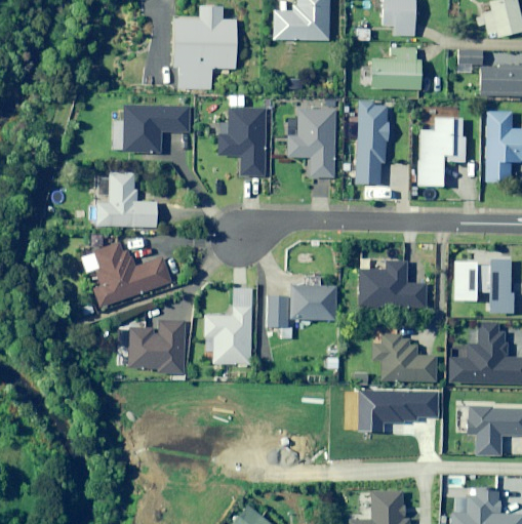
[(331,42),(331,0),(296,0),(296,11),(273,10),(273,41),(331,42)]
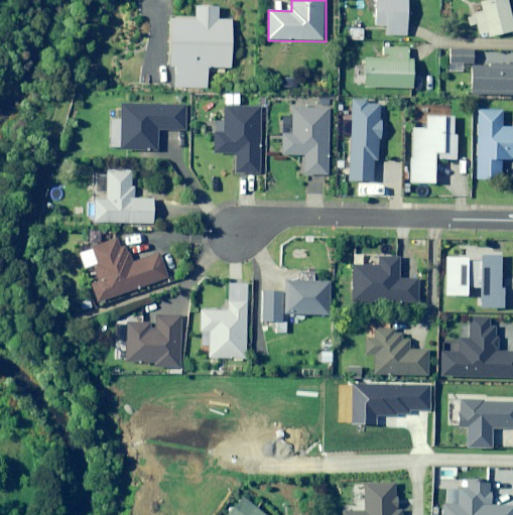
[(386,27),(386,36),(407,36),(408,0),(375,0),(375,26),(386,27)]
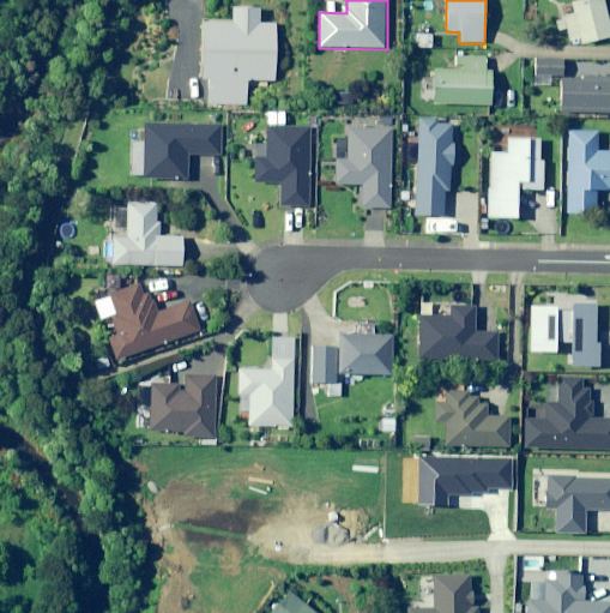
[(609,25),(603,0),(577,0),(572,1),(574,14),(556,19),(559,30),(567,28),(571,41),(580,38),(581,43),(609,36),(609,25)]
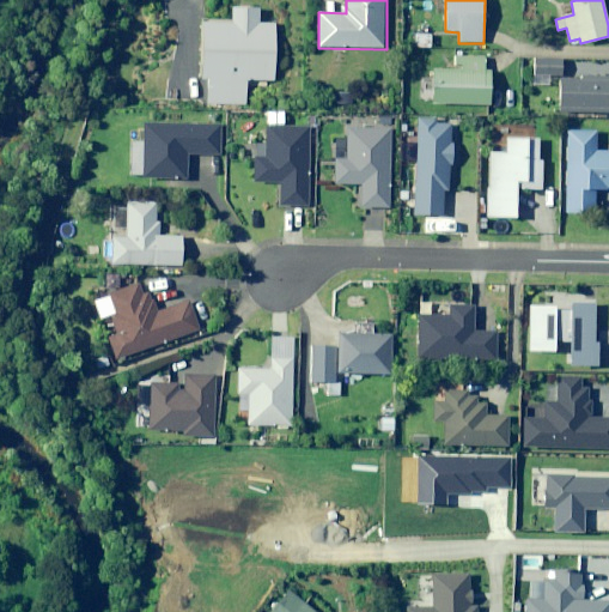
[(431,47),(432,34),(416,34),(415,47),(431,47)]
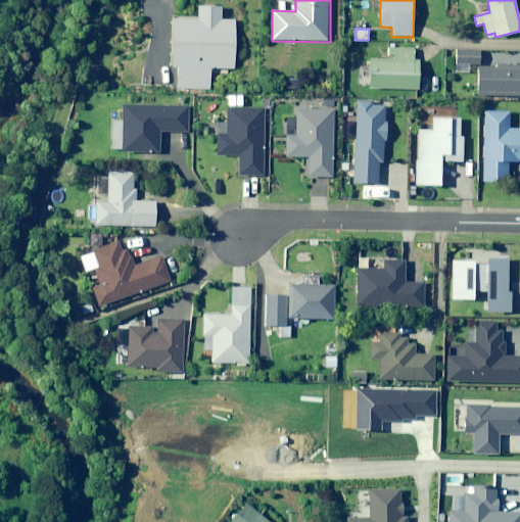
[(372,31),(371,41),(388,42),(389,32),(372,31)]
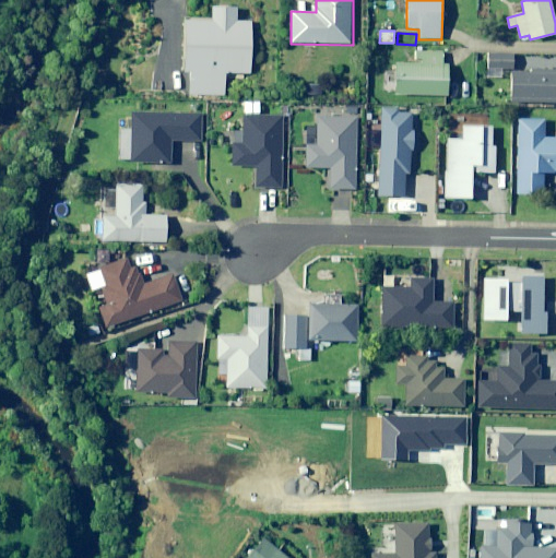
[(448,51),(416,50),(416,63),(395,63),(394,94),(448,95),(448,51)]
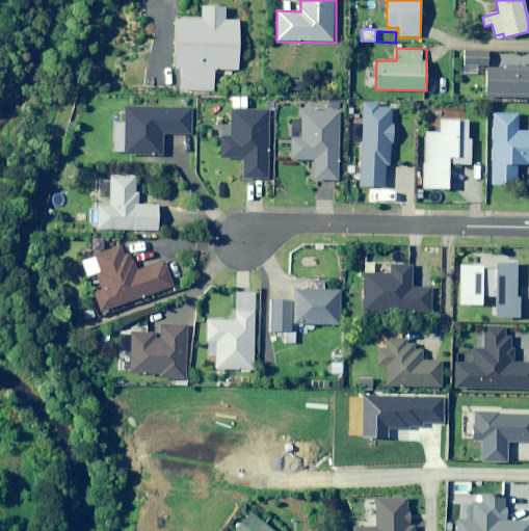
[(487,65),(488,51),(465,50),(464,74),(478,74),(478,64),(487,65)]
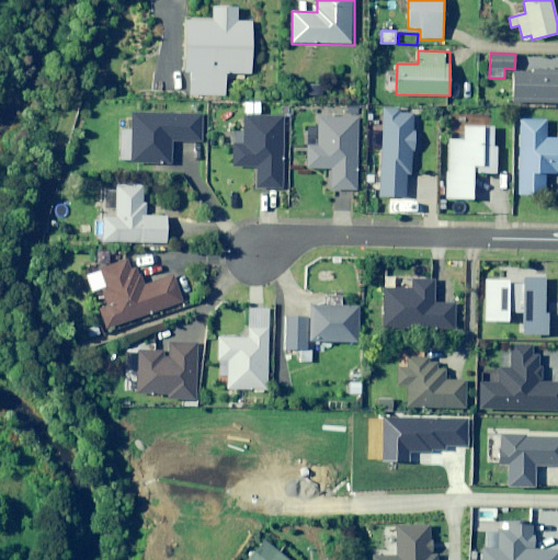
[(557,70),(514,70),(514,102),(557,102),(557,70)]
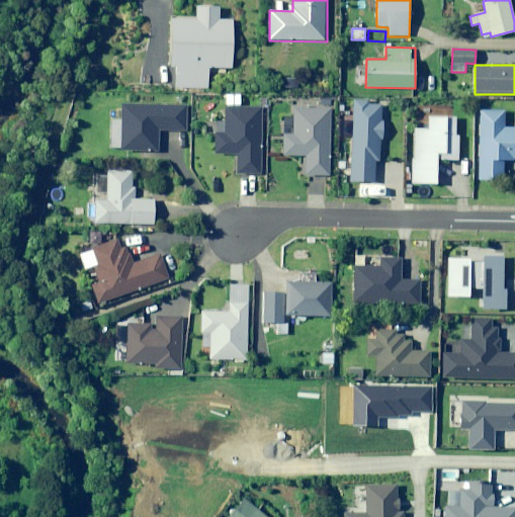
[(383,100),(353,99),(350,181),(373,182),(374,160),(380,160),(383,100)]
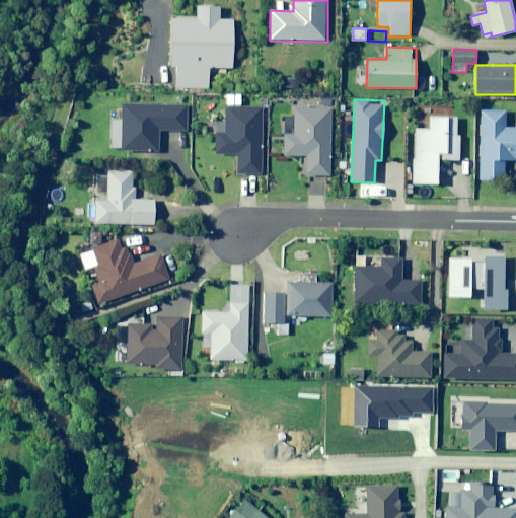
[(186,105),(121,102),(121,122),(109,122),(108,150),(158,152),(159,131),(185,132),(186,105)]
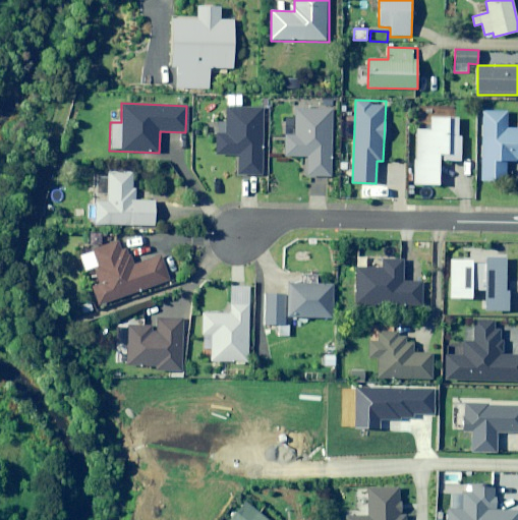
[(262,176),(264,109),(224,108),(224,122),(217,122),(215,155),(238,156),(238,175),(262,176)]
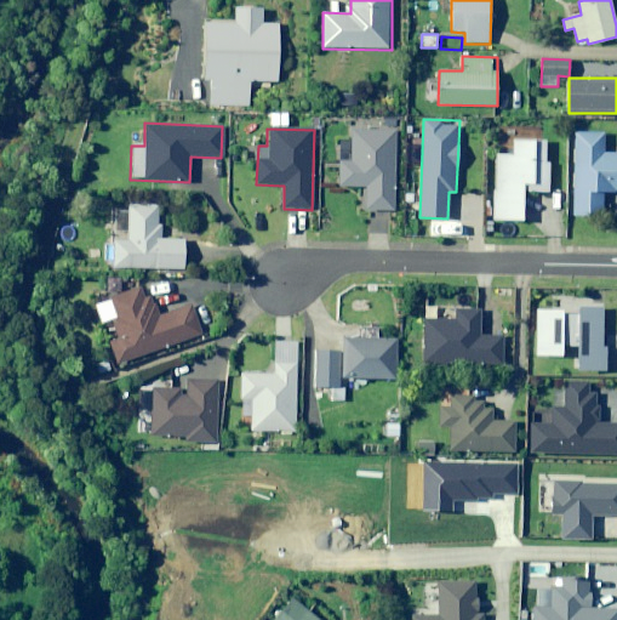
[(399,214),(401,131),(353,130),(352,160),(340,160),(338,186),(367,187),(366,212),(399,214)]
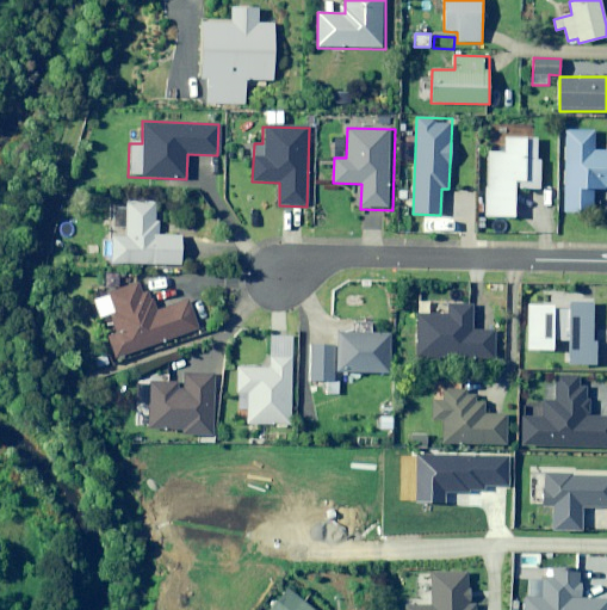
[(606,151),(595,151),(596,131),(567,130),(564,213),(594,214),(594,188),(606,188),(606,151)]
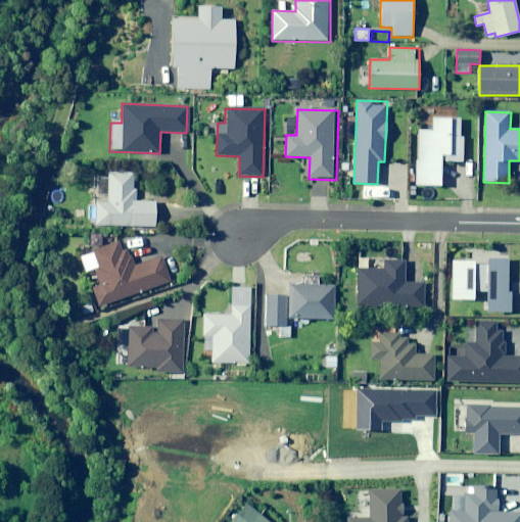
[(460,136),(461,119),(433,117),(432,131),(419,130),(416,185),(440,186),(441,160),(462,161),(464,136),(460,136)]
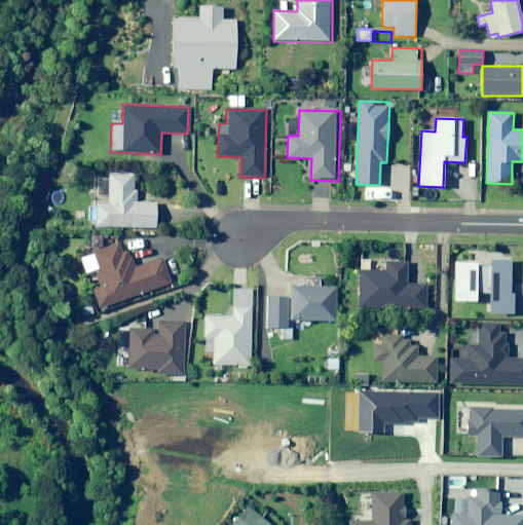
[(135,174),(110,173),(109,201),(97,201),(97,226),(156,228),(157,203),(139,202),(139,191),(135,191),(135,174)]
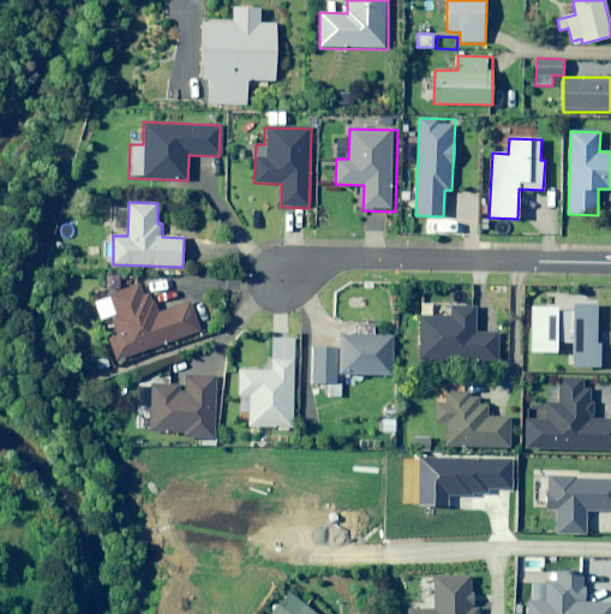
[(153,290),(143,293),(141,285),(95,300),(101,320),(112,316),(118,335),(108,339),(115,361),(202,331),(192,299),(160,310),(153,290)]
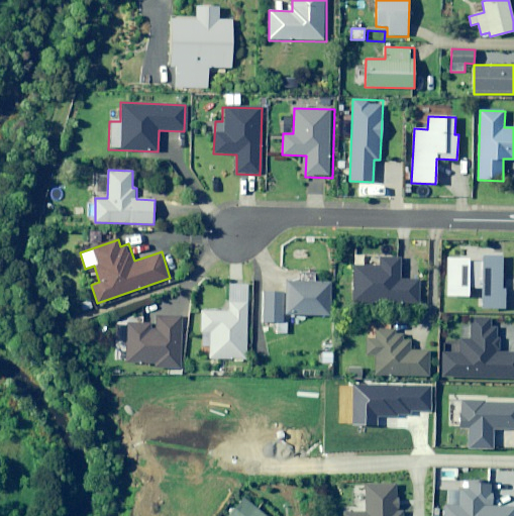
[(479,254),(479,248),(463,248),(461,259),(447,259),(446,296),(468,296),(468,288),(481,288),(480,309),(505,310),(506,288),(503,288),(504,255),(479,254)]
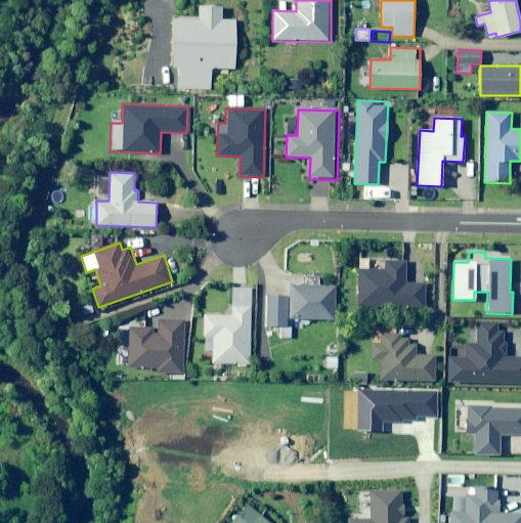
[(405,284),(405,262),(385,261),(385,269),(357,269),(356,306),(424,308),(424,284),(405,284)]
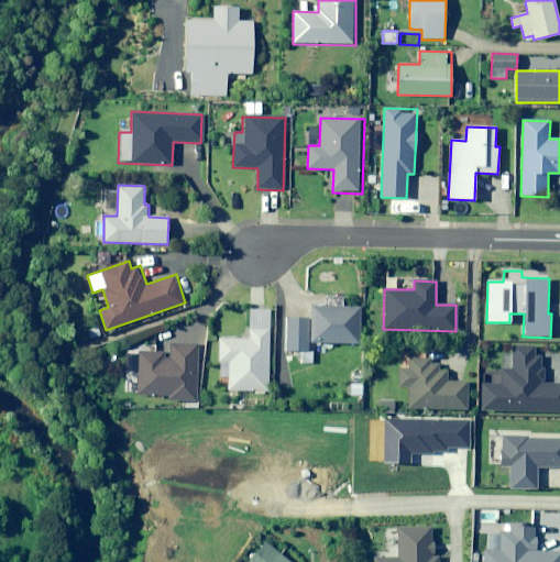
[(344,307),(344,305),(313,304),(311,319),(286,318),(286,351),(308,351),(308,342),(360,343),(361,307),(344,307)]
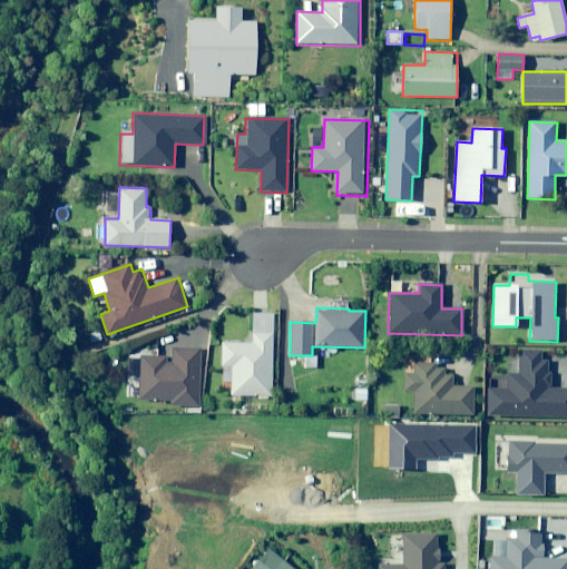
[(274,333),(254,332),(253,343),(222,342),(222,365),(232,366),(231,394),(272,396),(274,333)]
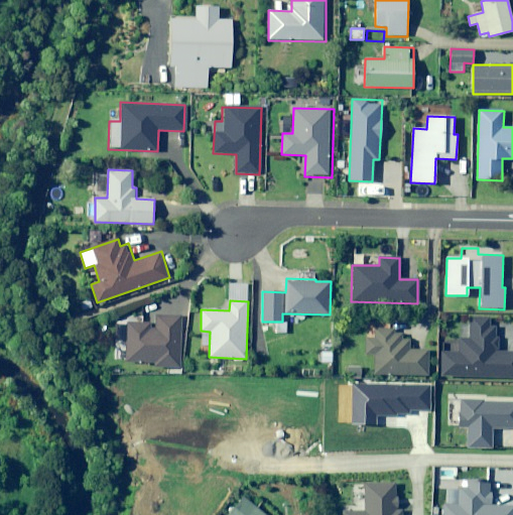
[(181,315),(156,314),(156,324),(116,323),(115,357),(124,358),(124,362),(153,363),(153,367),(180,368),(181,315)]
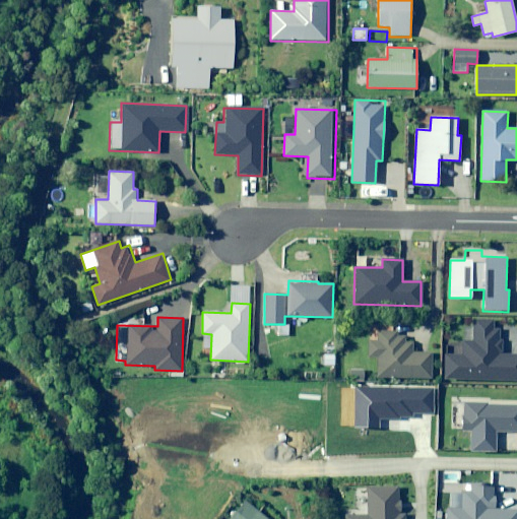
[(493,330),(494,320),(472,319),(472,341),(462,341),(462,354),(444,354),(444,379),(516,381),(516,354),(501,354),(501,330),(493,330)]
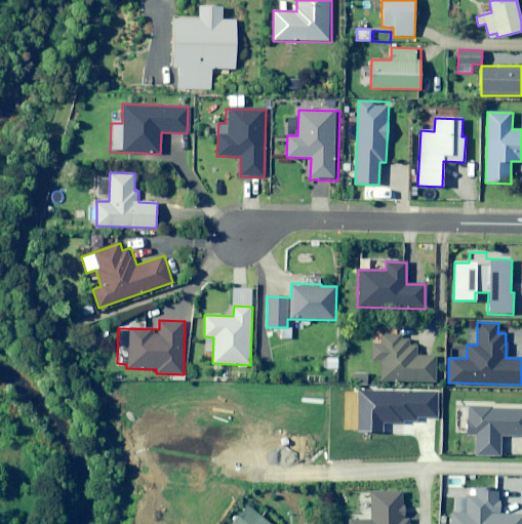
[(417,336),(383,335),(382,345),(371,344),(370,361),(382,361),(380,380),(440,383),(441,356),(417,355),(417,336)]
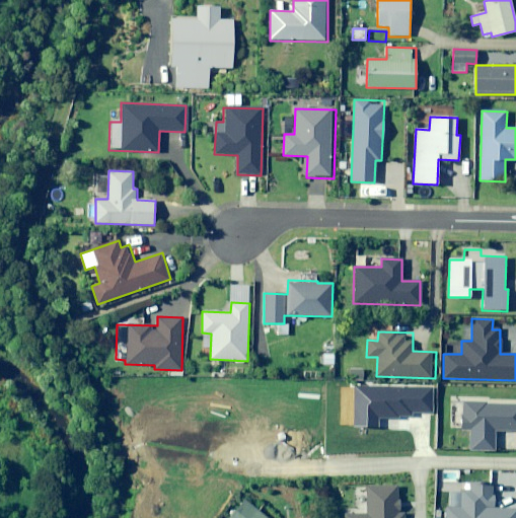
[(364,369),(350,369),(350,380),(364,380),(364,369)]
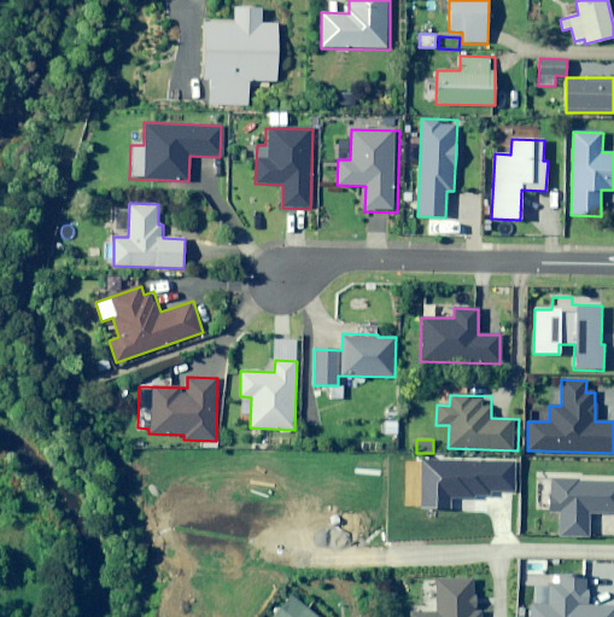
[(613,482),(538,479),(537,512),(560,513),(559,535),(586,536),(588,513),(613,513),(613,482)]
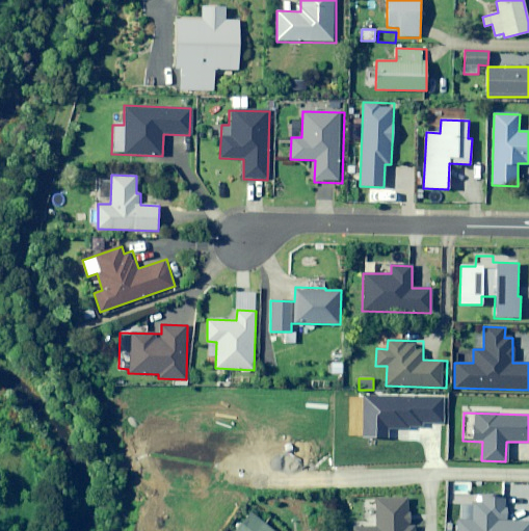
[(507,520),(507,494),(484,494),(484,503),(461,503),(461,519),(455,519),(455,530),(528,530),(528,521),(507,520)]
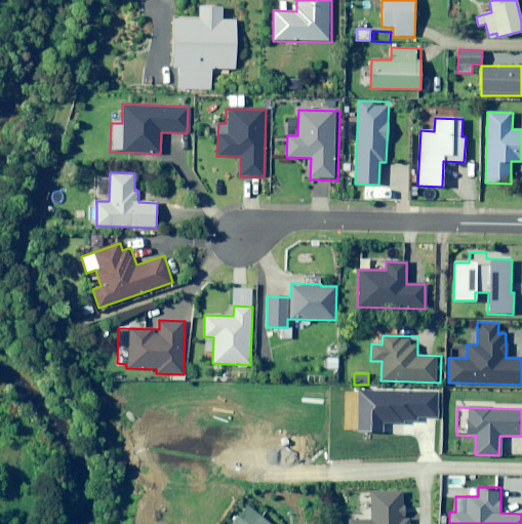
[(403,516),(404,492),(369,492),(368,521),(348,520),(348,523),(408,523),(409,516),(403,516)]
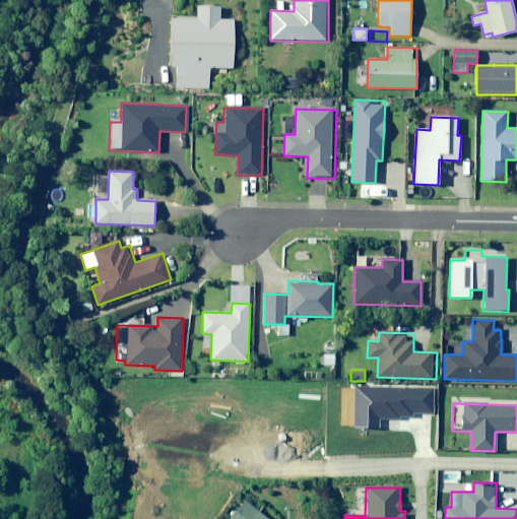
[(267,518),(245,501),(230,518),(267,518)]
